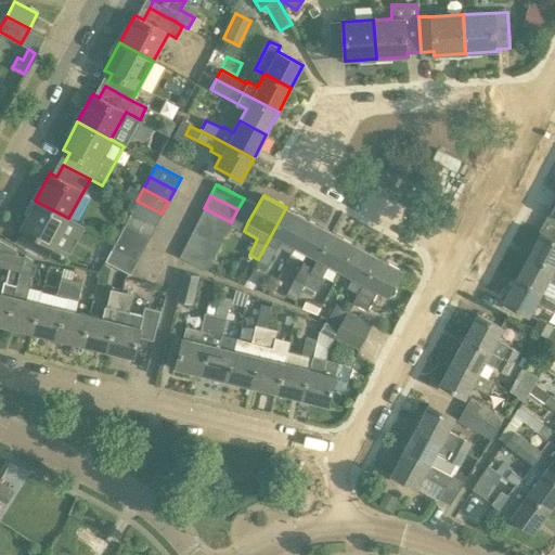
[(35,201),(20,229),(22,230),(27,232),(21,244),(47,258),(53,246),(54,245),(68,219),(68,218),(35,201)]
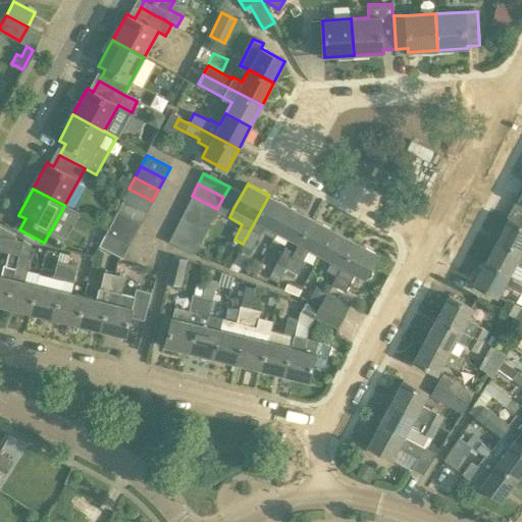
[(128,189),(123,200),(147,212),(152,201),(128,189)]
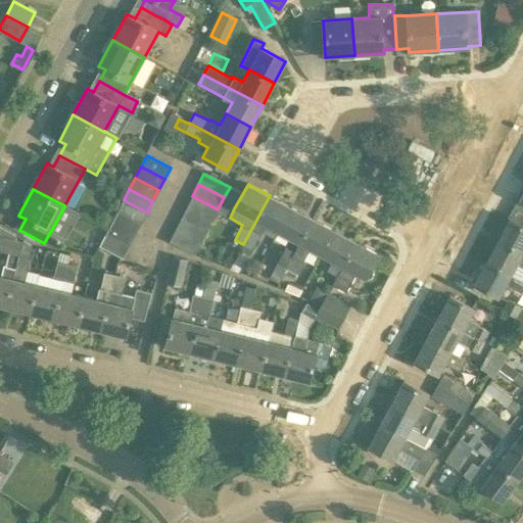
[(292,207),(270,195),(243,244),(252,249),(262,231),(275,238),(278,233),(292,207)]
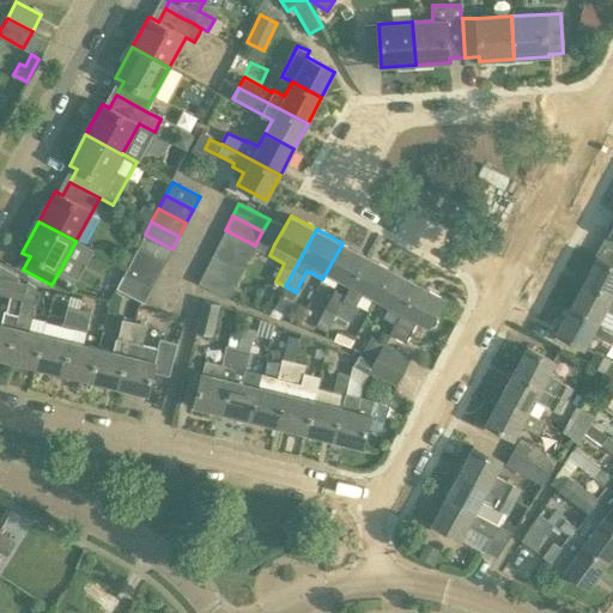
[(225,230),(218,243),(249,259),(255,246),(225,230)]
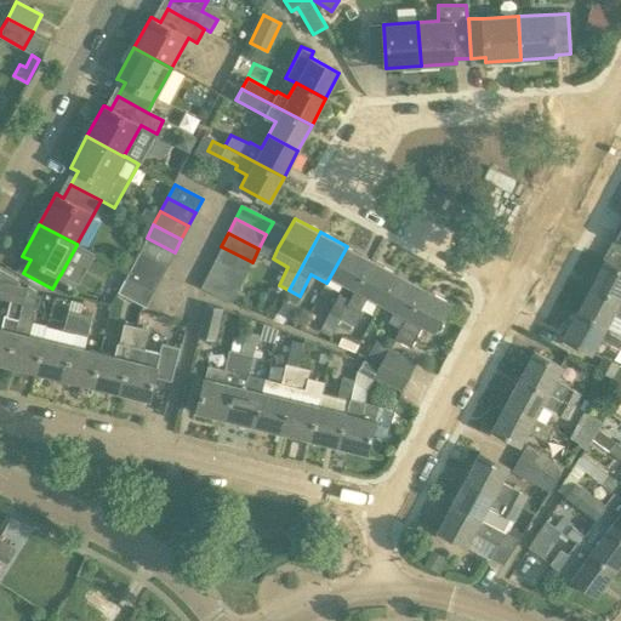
[(175,252),(147,238),(140,251),(167,266),(175,252)]
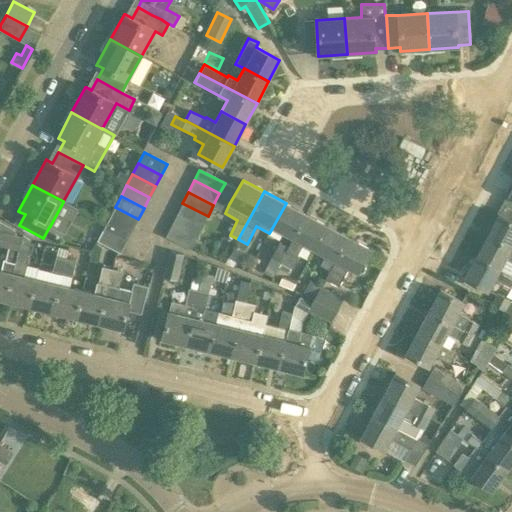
[(208,216),(182,203),(176,214),(202,227),(208,216)]
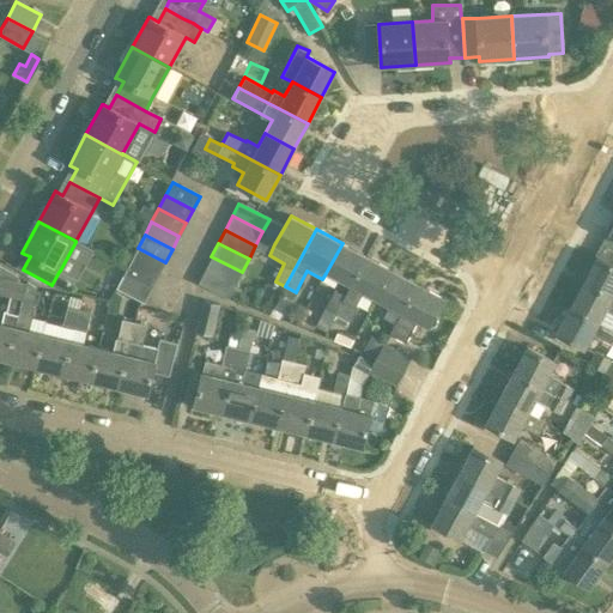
[(343,243),(326,273),(351,286),(368,256),(343,243)]
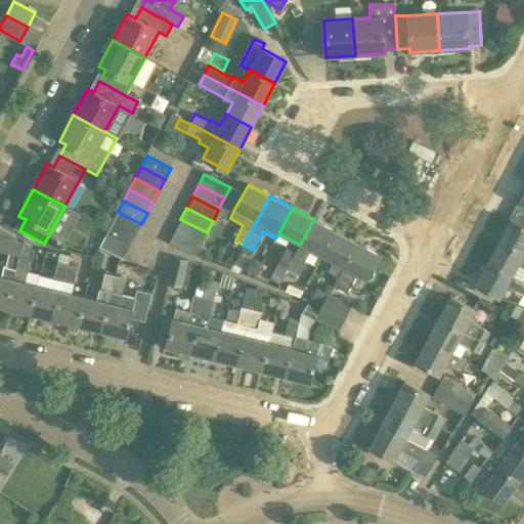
[(141,224),(118,212),(112,223),(135,235),(141,224)]
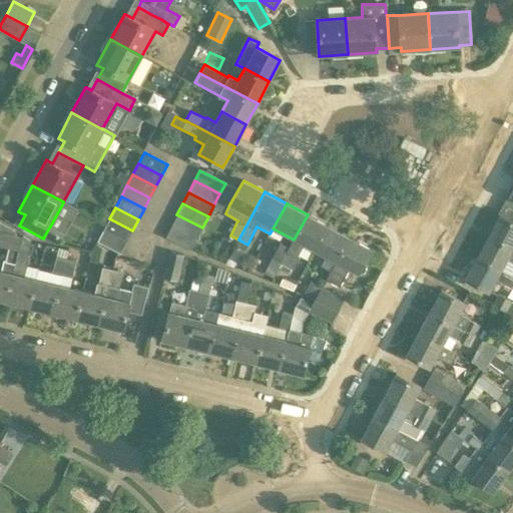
[(176,214),(171,225),(196,238),(202,227),(176,214)]
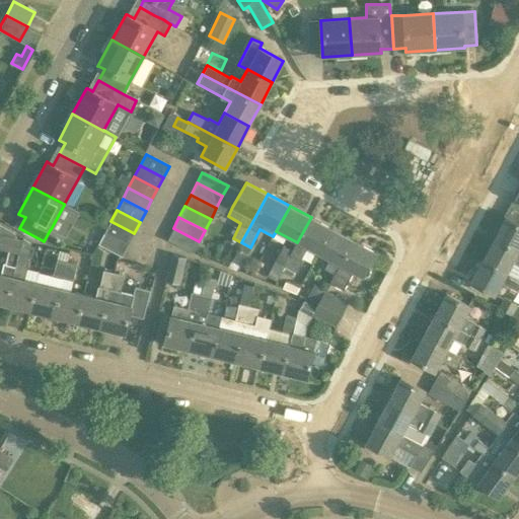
[(285,266),(282,271),(293,277),(295,272),(297,273),(303,261),(301,260),(307,248),(318,254),(332,229),(311,217),(297,242),(293,250),(285,266)]
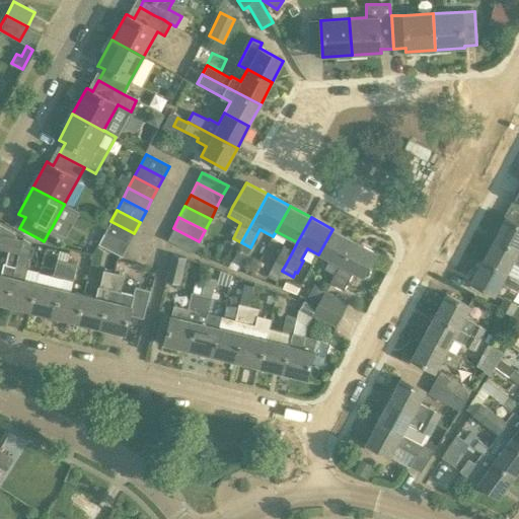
[(518,224),(506,217),(494,239),(518,252),(518,224)]
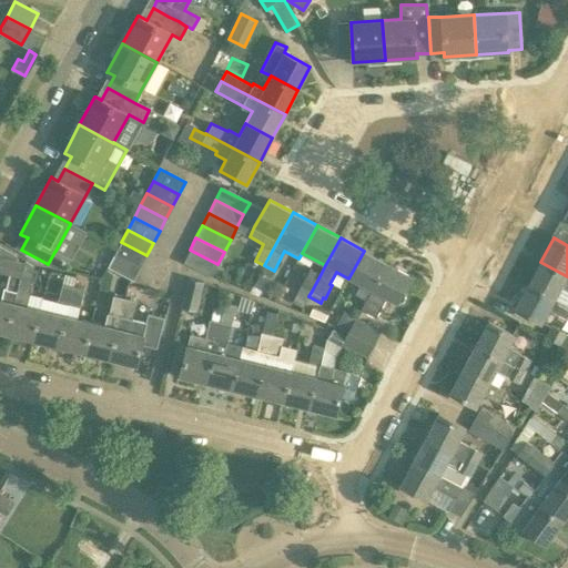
[(146,255),(121,242),(114,255),(140,269),(146,255)]
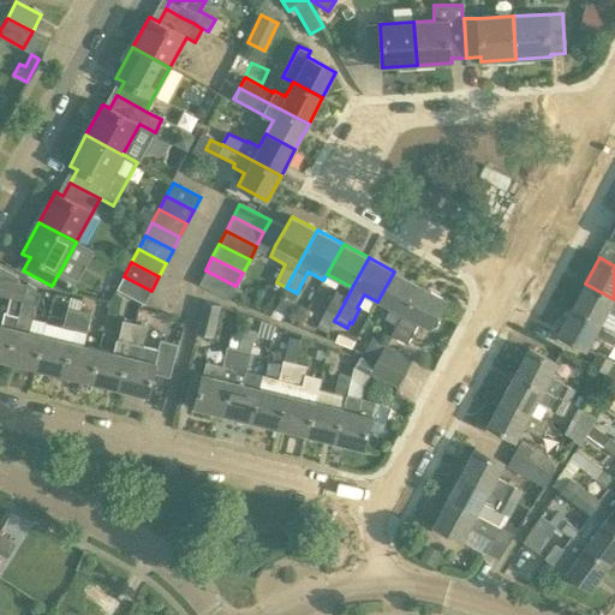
[(236,286),(206,270),(197,284),(228,300),(236,286)]
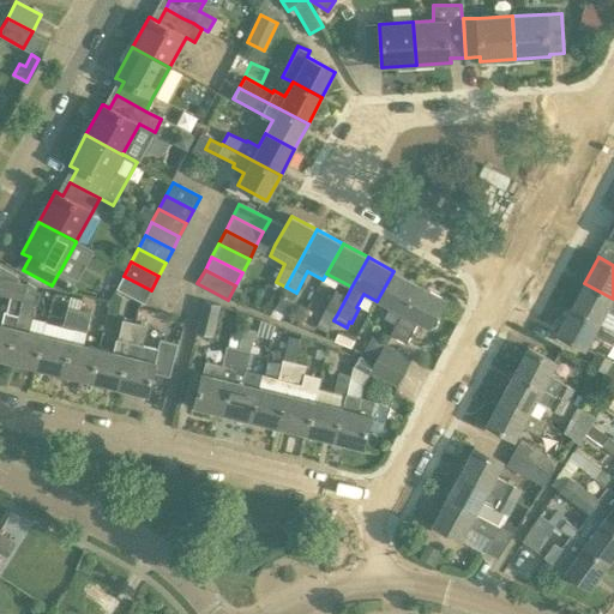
[(393,271),(377,301),(390,307),(384,318),(397,324),(419,284),(393,271)]
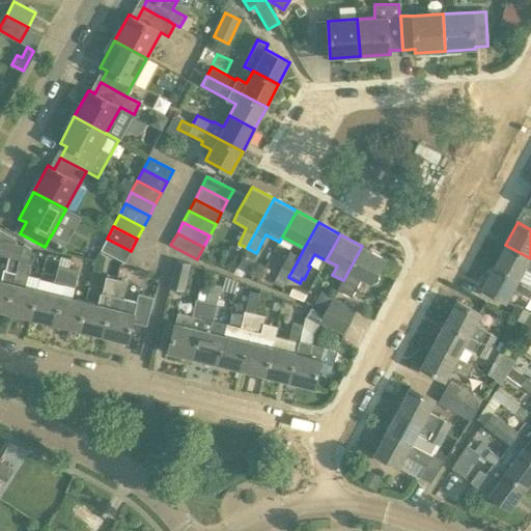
[(131,251),(107,239),(101,250),(124,262),(131,251)]
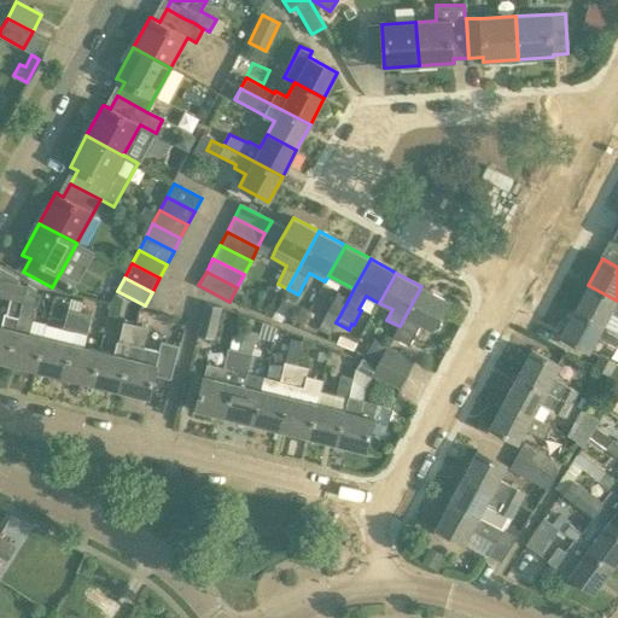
[(4,314),(1,326),(0,325),(0,362),(6,363),(25,286),(0,279),(0,297),(10,299),(7,315),(4,314)]
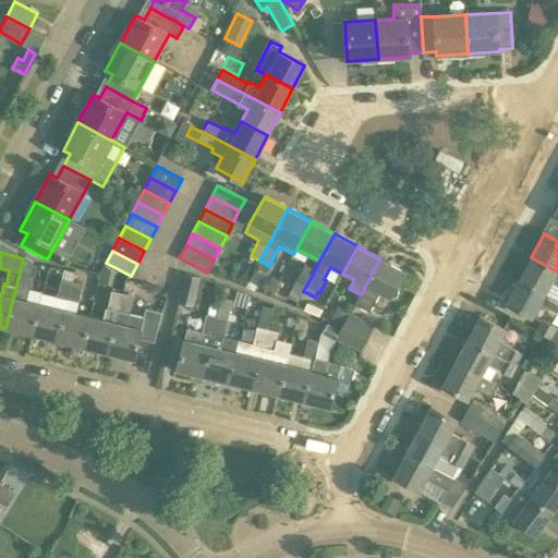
[(23,258),(5,328),(31,335),(39,303),(27,301),(31,287),(28,286),(34,262),(24,256),(24,258),(23,258)]
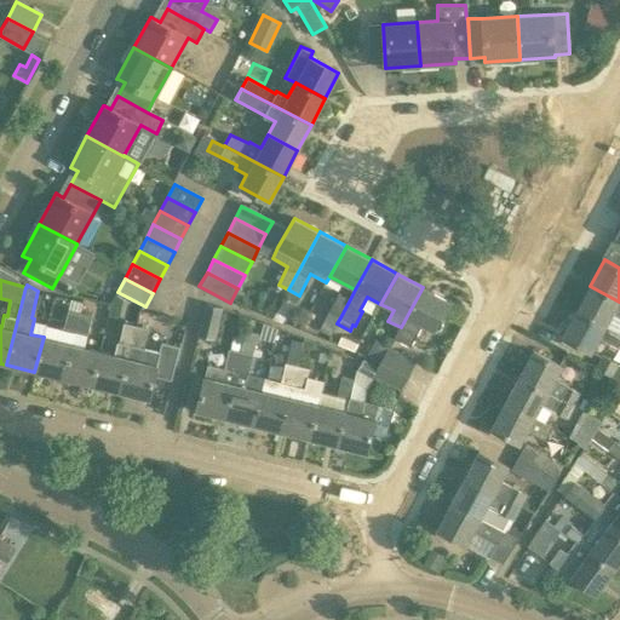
[(619,302),(590,286),(577,311),(619,334),(619,333),(606,326),(612,313),(619,317),(619,302)]
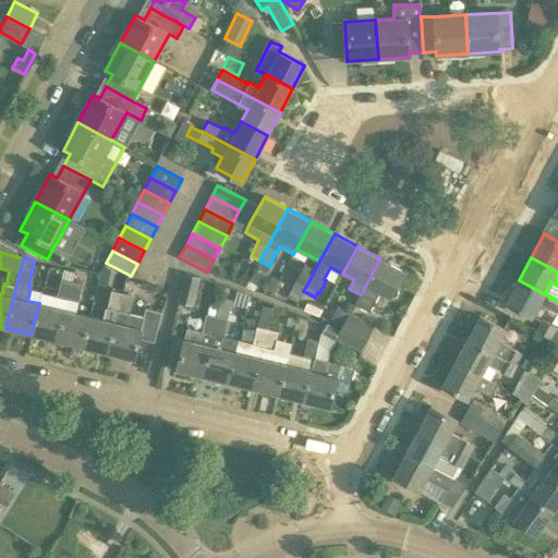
[(380,258),(361,294),(354,305),(368,313),(379,293),(389,299),(403,271),(380,258)]
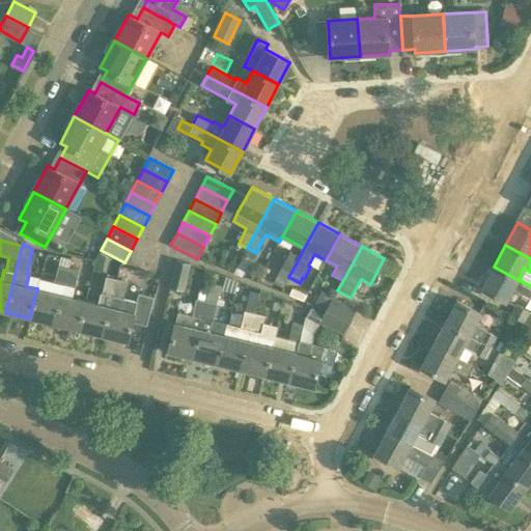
[(289,251),(281,267),(284,269),(289,272),(291,272),(300,256),(289,251)]
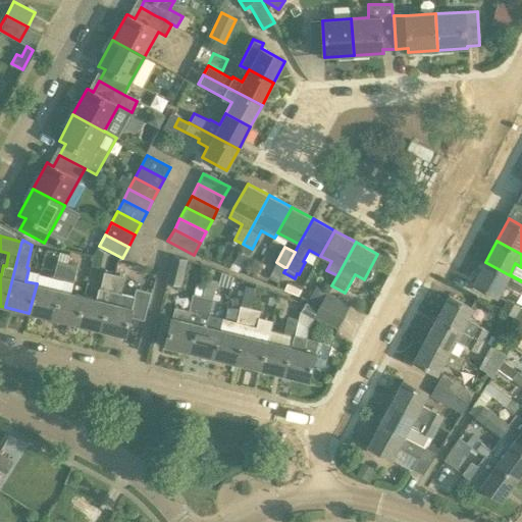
[(173,256),(166,283),(179,286),(187,259),(173,256)]
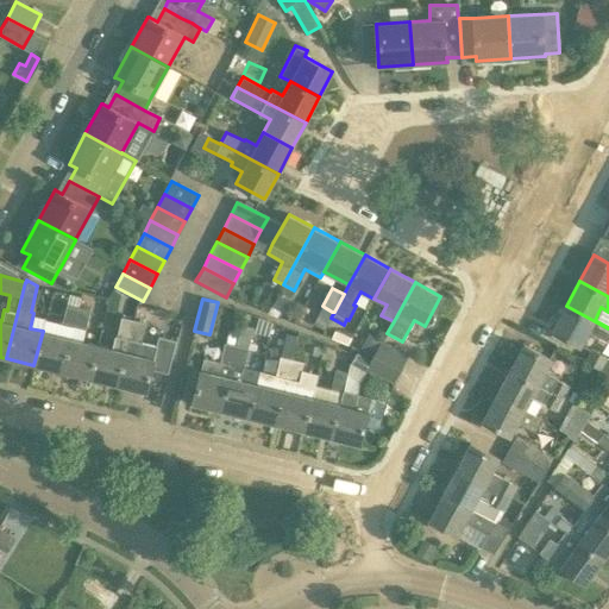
[(74,327),(79,307),(67,303),(62,325),(74,327)]
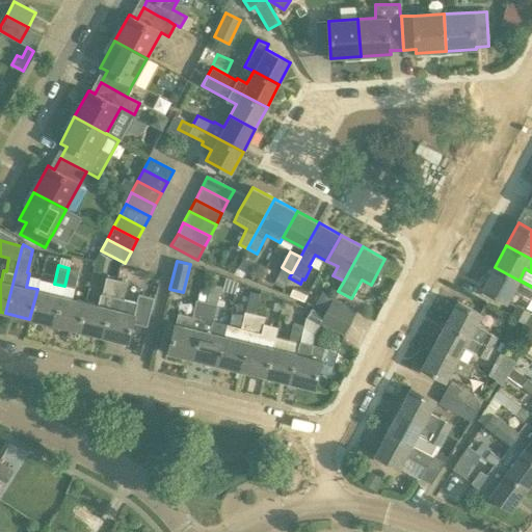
[(531,295),(531,287),(495,267),(482,290),(507,302),(513,290),(530,298),(531,295)]
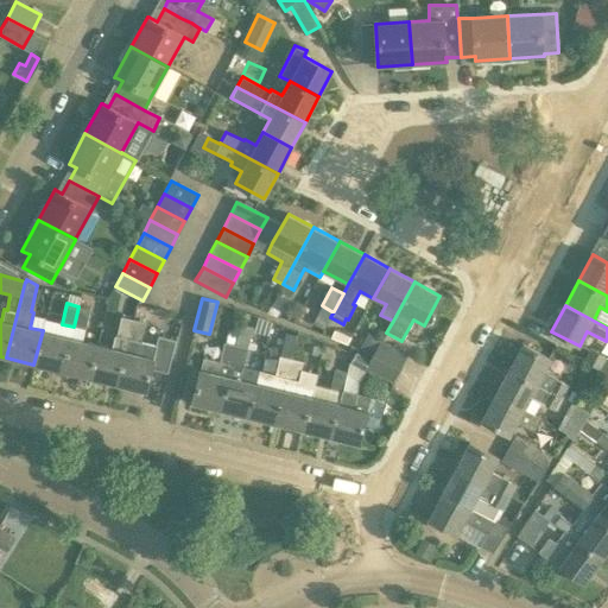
[(90,309),(78,306),(74,327),(86,330),(90,309)]
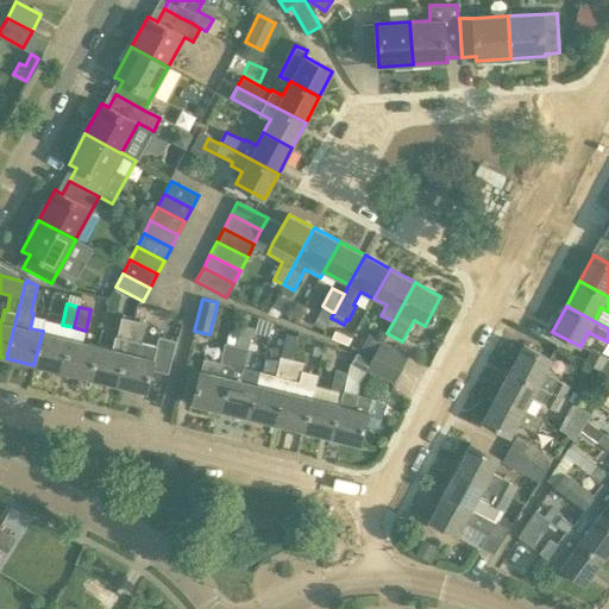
[(114,349),(98,345),(89,380),(118,387),(135,320),(121,318),(114,349)]
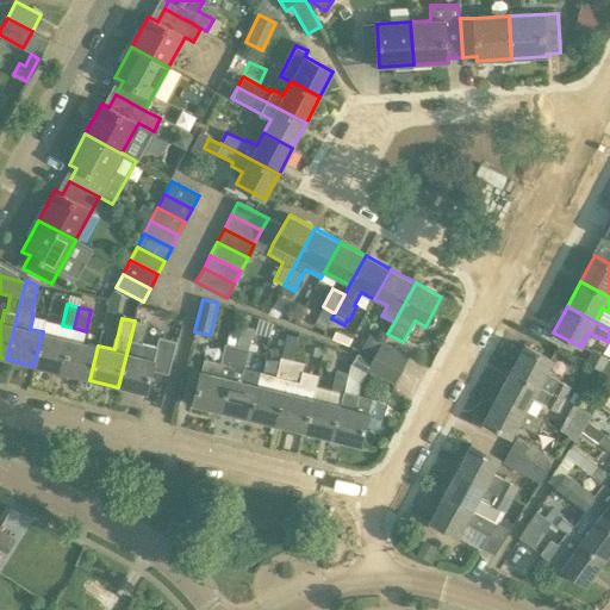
[(135,321),(118,387),(145,393),(151,369),(169,374),(176,342),(160,337),(157,347),(142,343),(147,324),(135,321)]
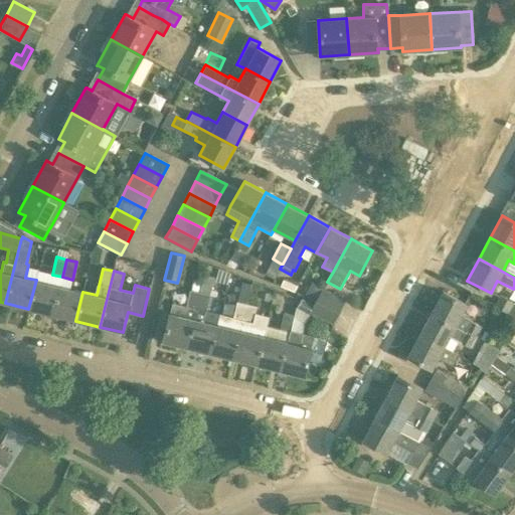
[(200,293),(186,348),(210,354),(220,314),(207,311),(214,276),(204,275),(203,282),(200,293)]
